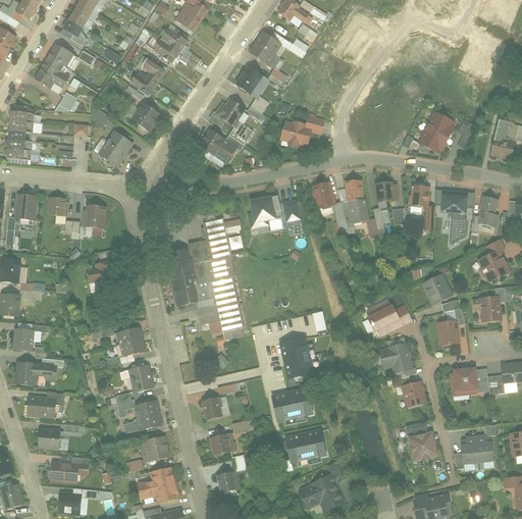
[(34,11),(39,3),(33,0),(20,0),(19,2),(34,11)]
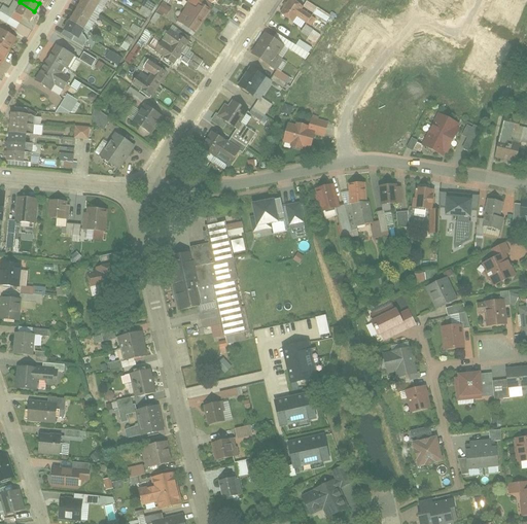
[(98,3),(92,0),(80,0),(78,4),(93,12),(98,3)]
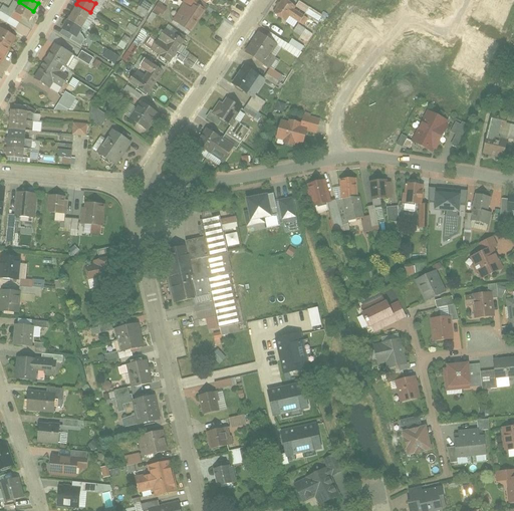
[(136,10),(144,15),(150,5),(142,0),(136,10)]
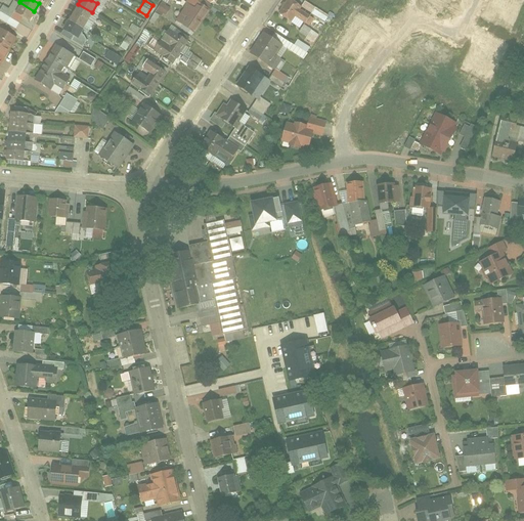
[(163,14),(170,5),(163,0),(161,0),(155,9),(163,14)]
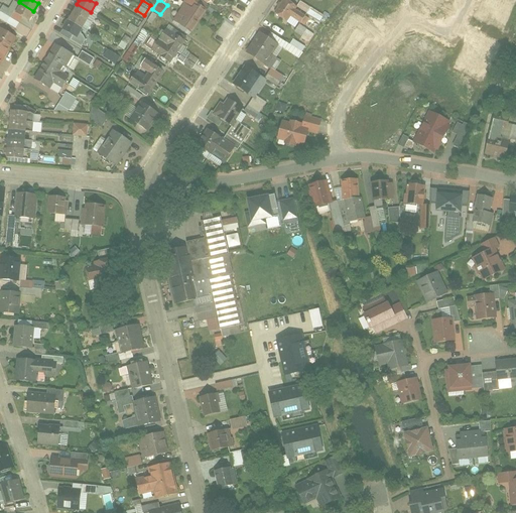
[(190,31),(207,8),(199,3),(200,0),(183,0),(185,1),(173,19),(190,31)]
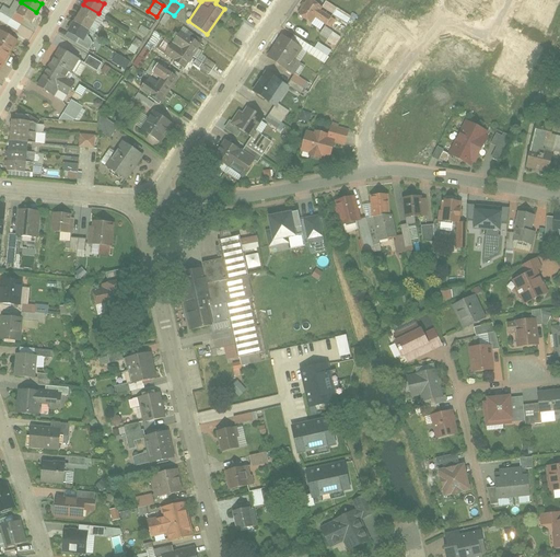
[(323,6),(314,0),(304,0),(296,13),(312,23),(315,16),(329,25),(335,16),(321,9),(323,6)]
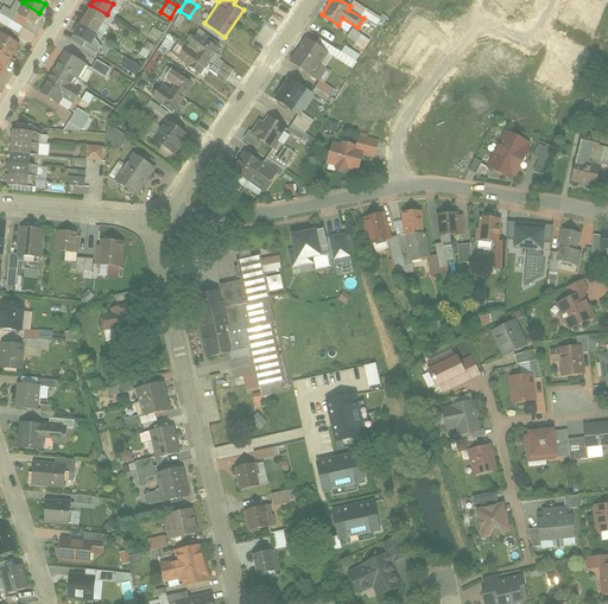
[(574,0),(600,13),(607,0),(574,0)]
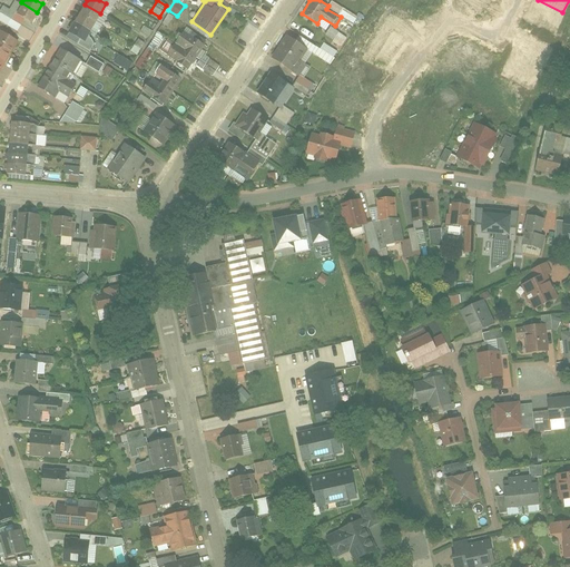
[(32,21),(37,12),(21,2),(16,11),(32,21)]
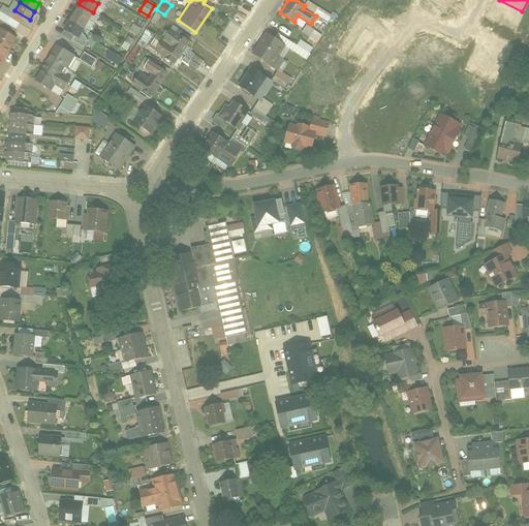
[(93,12),(79,4),(73,12),(88,21),(93,12)]
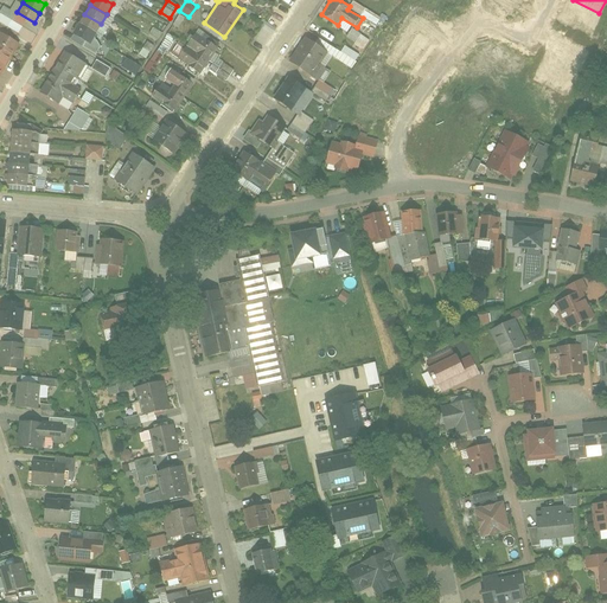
[(101,24),(84,14),(78,24),(95,34),(101,24)]
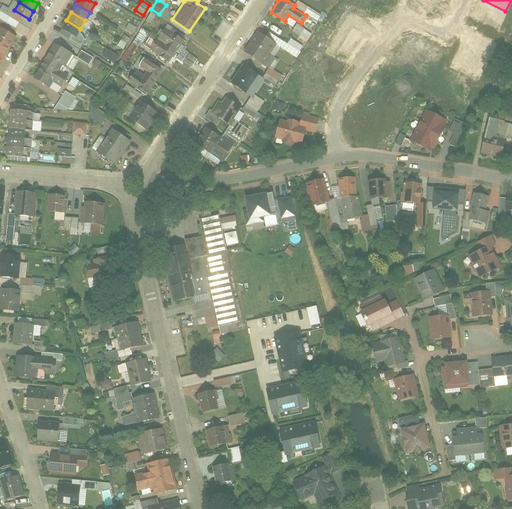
[(80,29),(66,20),(61,29),(75,37),(80,29)]
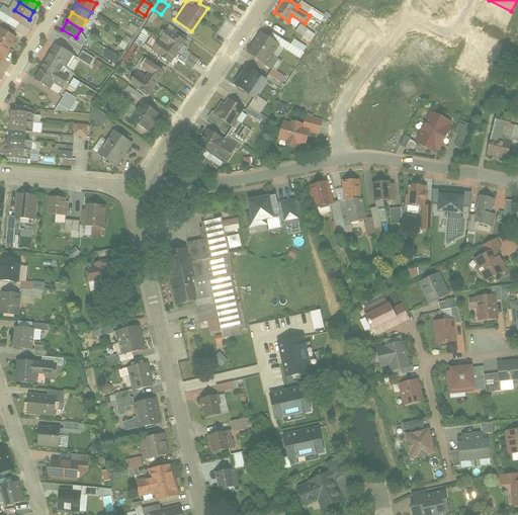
[(299,21),(294,28),(309,40),(315,32),(299,21)]
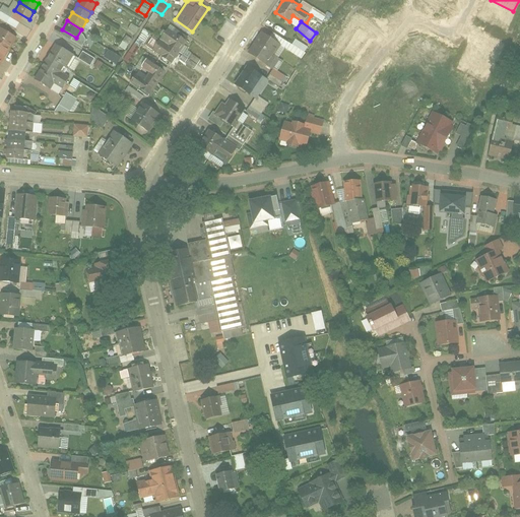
[(130,60),(149,30),(143,26),(124,56),(130,60)]
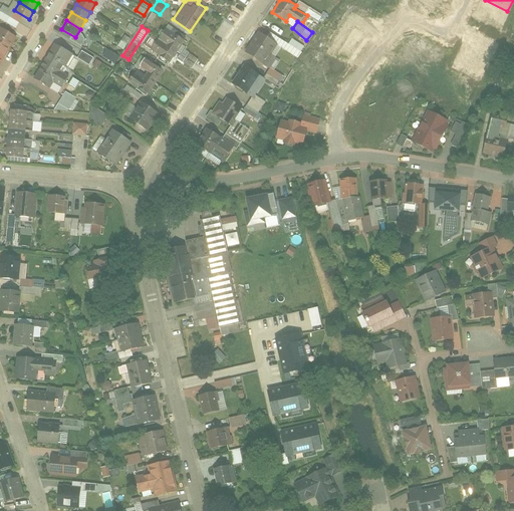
[(177,50),(184,39),(165,26),(158,38),(177,50)]
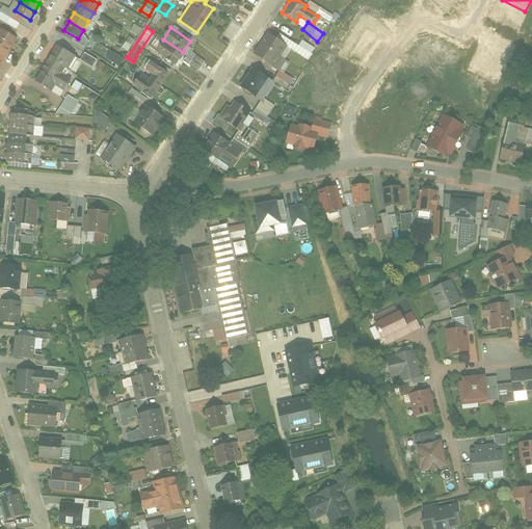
[(0,63),(15,36),(0,28),(0,63)]
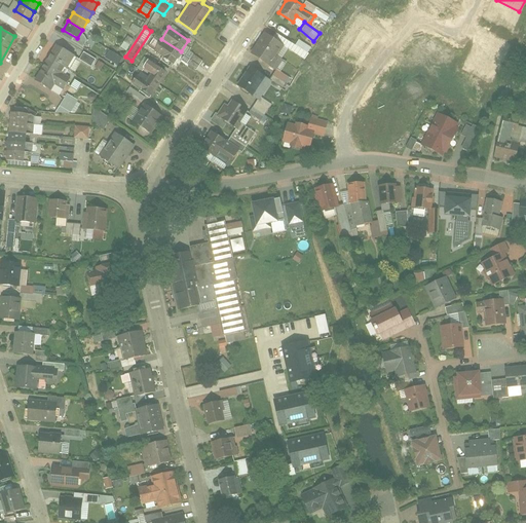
[(283,43),(263,31),(250,51),(274,68),(282,58),(276,53),(283,43)]
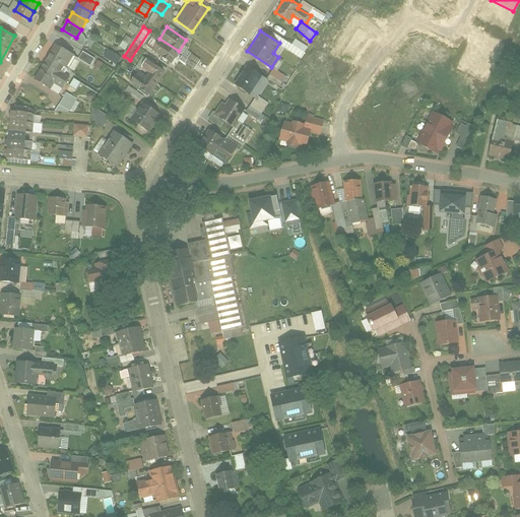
[(125,33),(119,44),(125,47),(131,37),(125,33)]
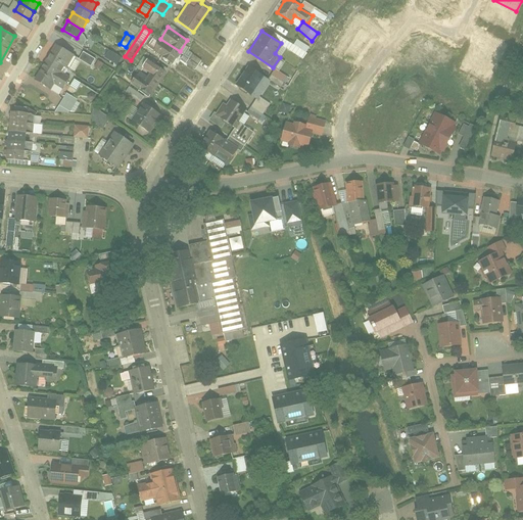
[(173,62),(180,51),(160,39),(153,50),(173,62)]
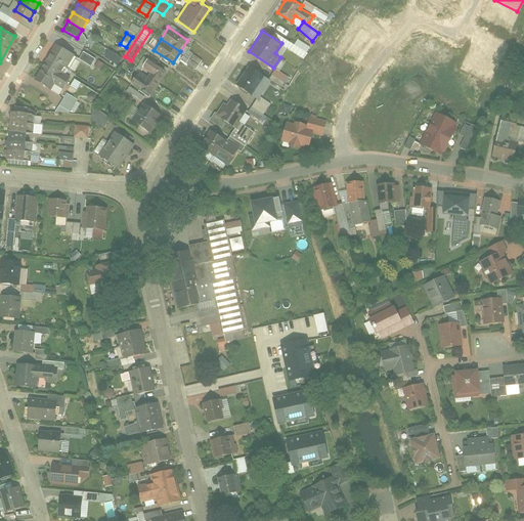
[(54,44),(34,79),(50,88),(53,82),(61,87),(69,76),(61,72),(73,54),(54,44)]
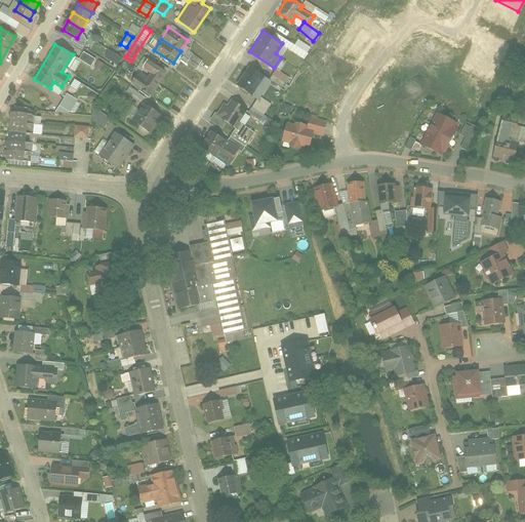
[(104,55),(117,63),(121,54),(109,47),(104,55)]
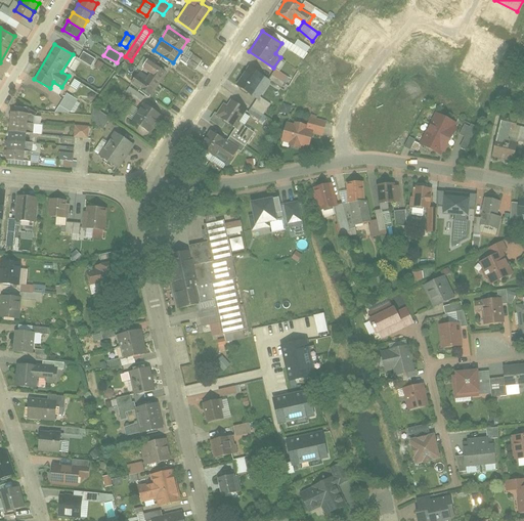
[(187,47),(180,55),(193,67),(201,58),(187,47)]
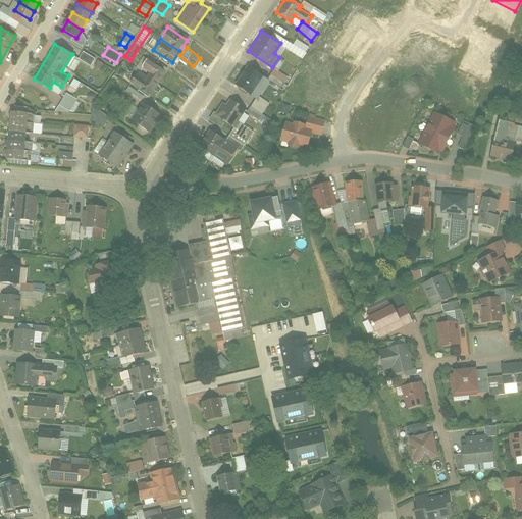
[(92,62),(95,54),(81,50),(79,58),(92,62)]
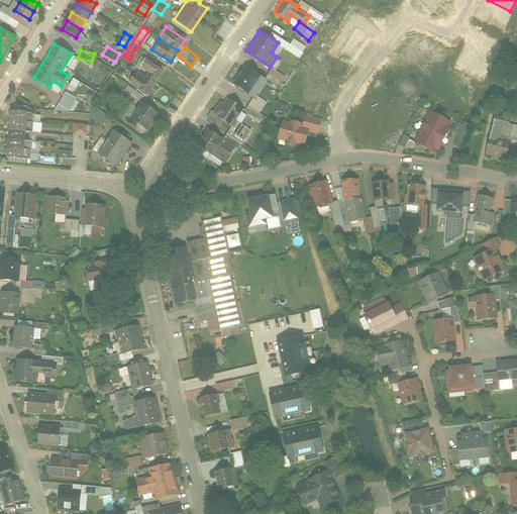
[(147,95),(165,69),(146,57),(139,67),(146,71),(141,78),(133,73),(129,80),(138,86),(136,88),(147,95)]
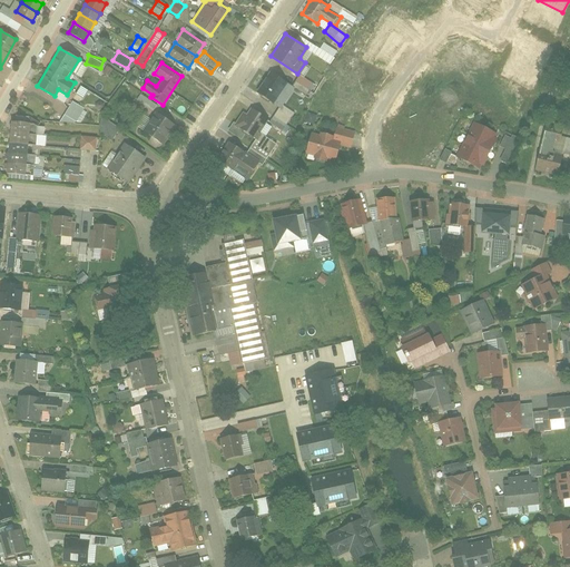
[(293,86),(267,71),(255,91),(281,107),(293,86)]
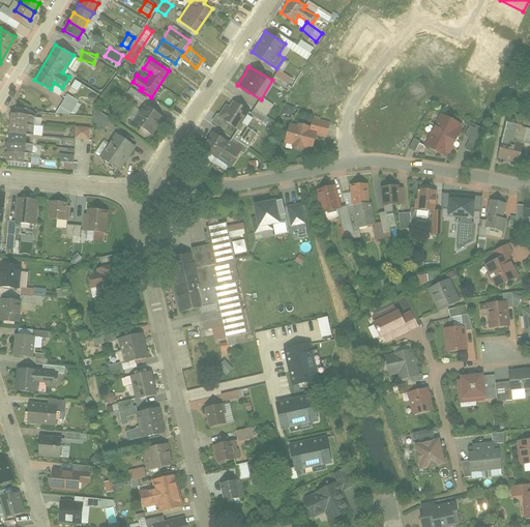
[(331,70),(328,77),(321,74),(318,81),(335,90),(339,91),(346,78),(331,70)]
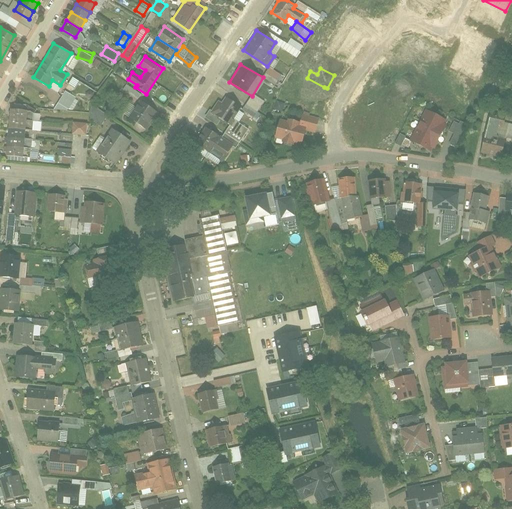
[(305,94),(318,100),(324,87),(307,78),(304,77),(300,85),(307,89),(305,94)]
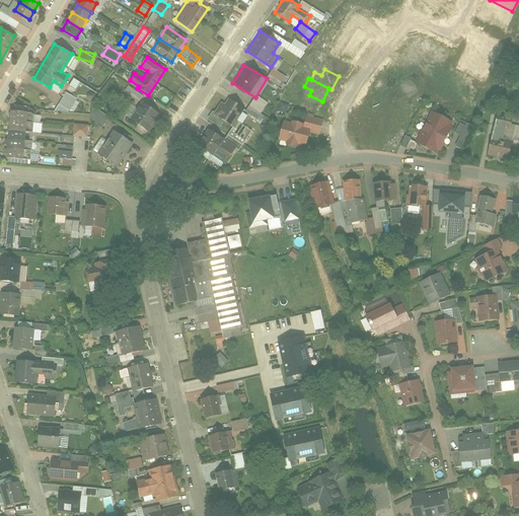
[(127,83),(124,88),(138,98),(142,93),(127,83)]
